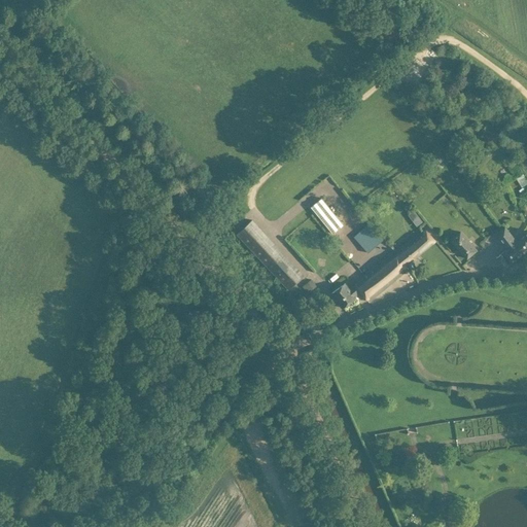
[(444,160),(437,150),(430,155),(436,165),(444,160)]
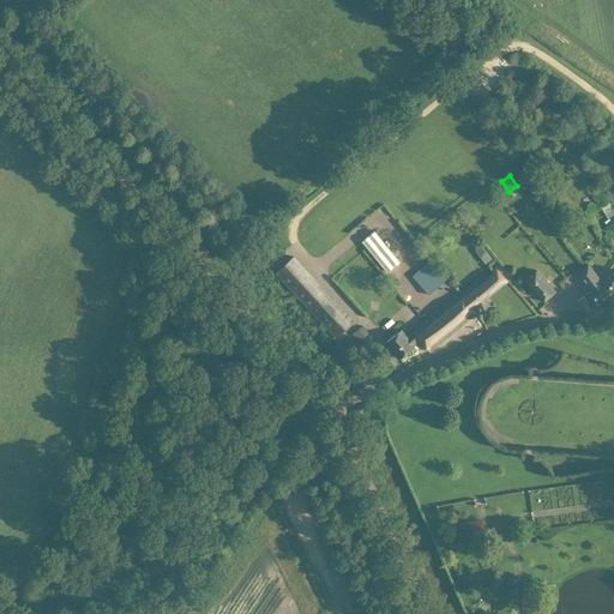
[(611,222),(613,204),(597,202),(595,221),(611,222)]
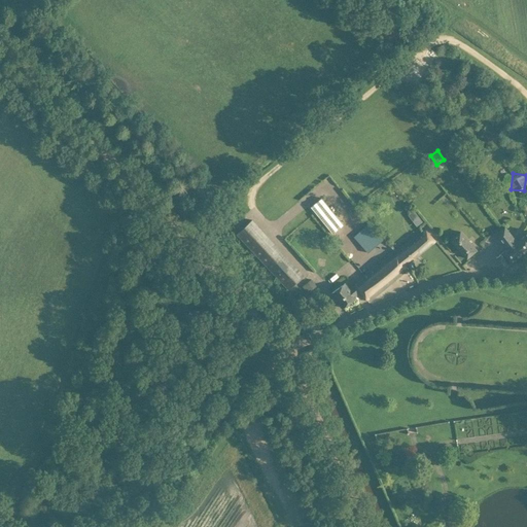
[(321,198),(311,207),(332,233),(343,224),(321,198)]
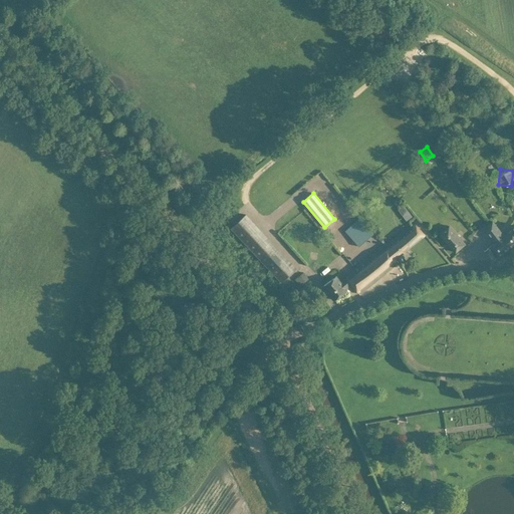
[(409,211),(403,215),(407,221),(413,216),(409,211)]
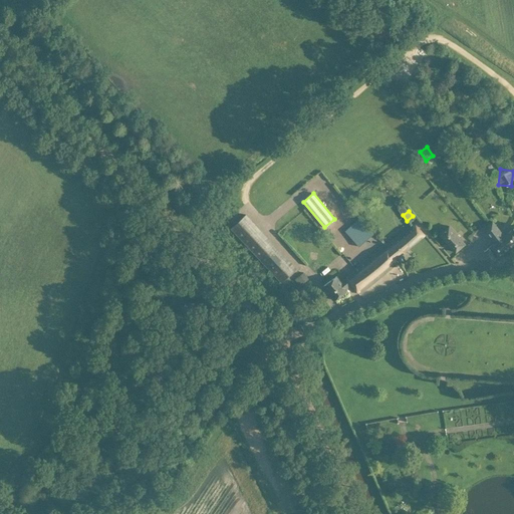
[(231,228),(281,283),(296,269),(260,229),(246,214),(231,228)]
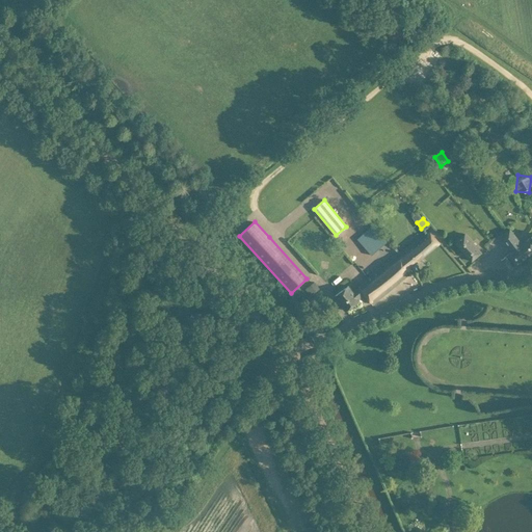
[(373,225),(357,239),(372,255),(388,241),(373,225)]
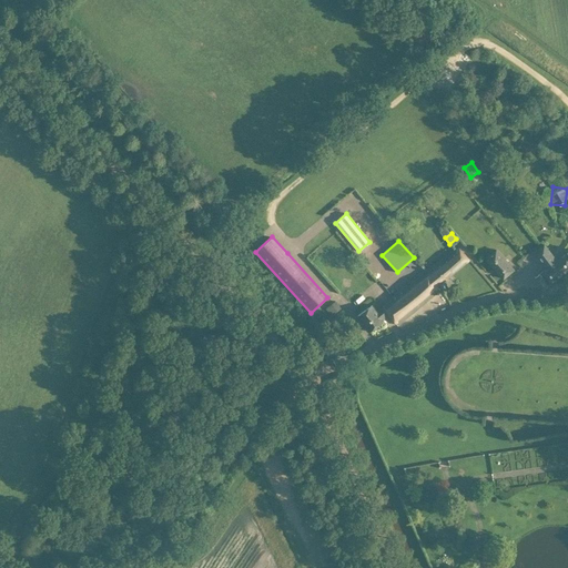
[(547,269),(535,277),(544,288),(567,270),(567,252),(555,263),(549,255),(550,254),(551,254),(545,244),(534,252),(540,260),(547,269)]
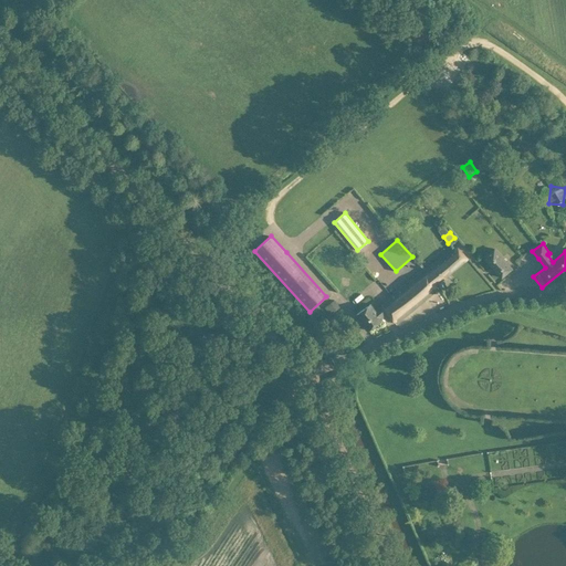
[(365,308),(356,315),(368,331),(383,321),(381,318),(388,314),(396,324),(438,289),(436,285),(467,259),(460,250),(457,247),(431,263),(375,310),(370,304),(365,308)]
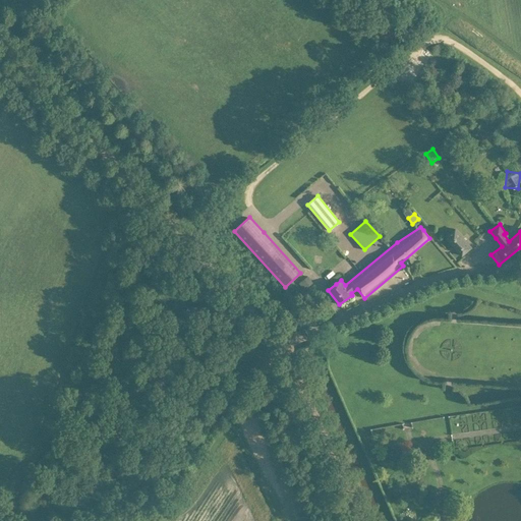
[(446,237),(462,255),(471,247),(455,229),(446,237)]
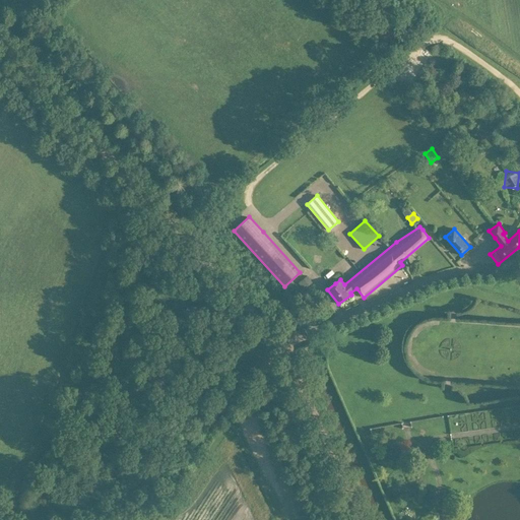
[(298,282),(303,289),(312,282),(308,276),(298,282)]
